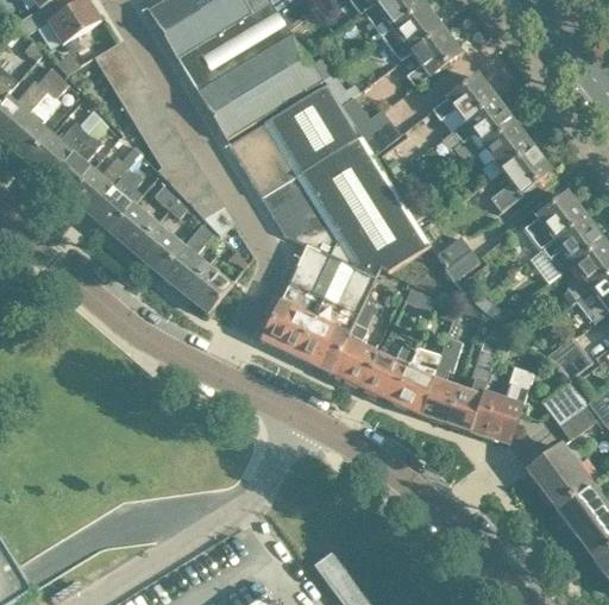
[(31,13),(14,24),(26,35),(37,27),(52,51),(100,21),(89,4),(87,0),(80,0),(63,11),(56,0),(51,0),(39,8),(31,13)]
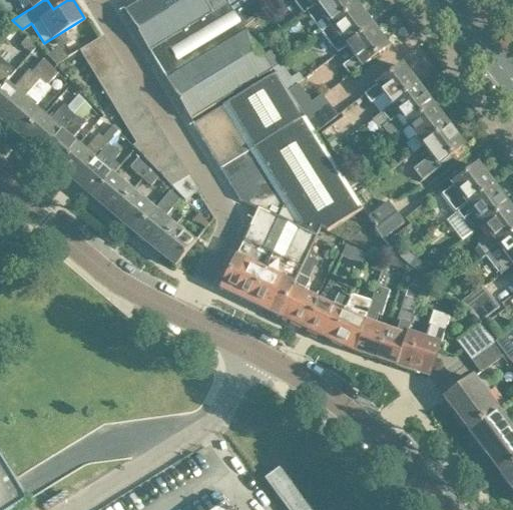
[(211,12),(204,0),(138,0),(123,9),(148,50),(211,12)]
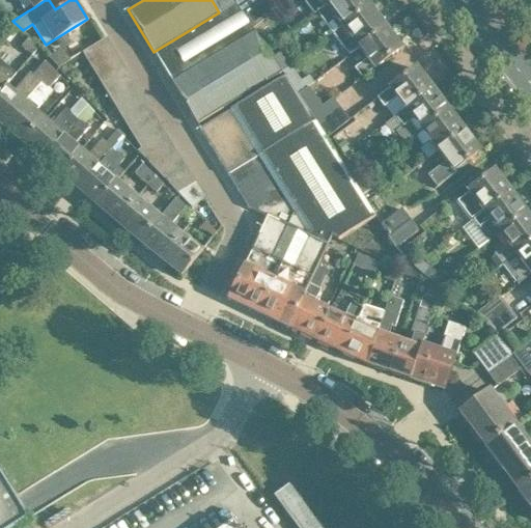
[(212,0),(219,12),(235,3),(235,2),(234,0),(212,0)]
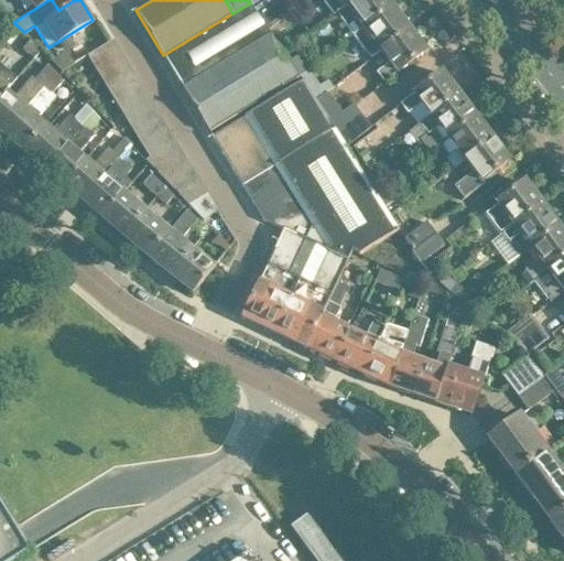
[(249,0),(250,2),(250,3),(251,3),(259,15),(281,0),(249,0)]
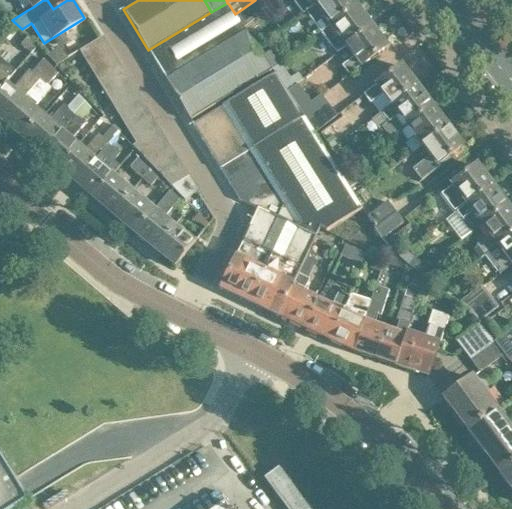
[(255,0),(235,14),(243,25),(266,8),(260,0),(255,0)]
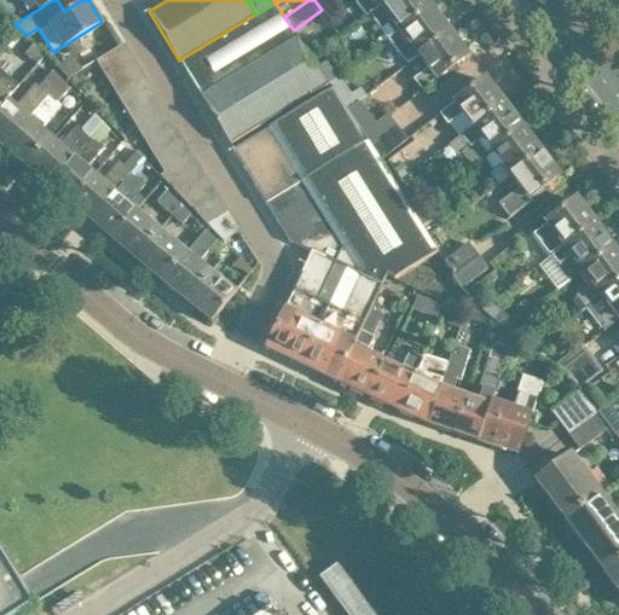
[(356,0),(366,13),(370,11),(383,0),(356,0)]
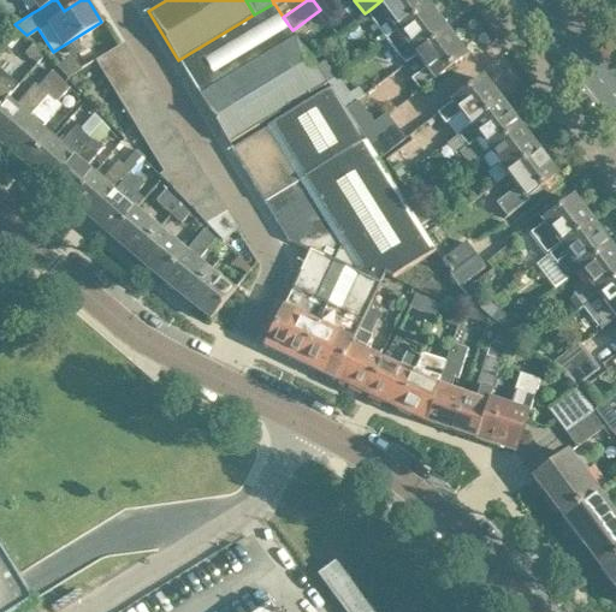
[(381,0),(368,11),(386,35),(427,5),(424,0),(381,0)]
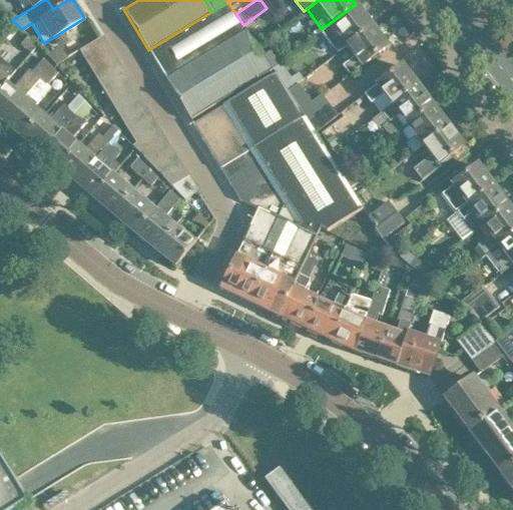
[(228,3),(227,3),(211,12),(148,50),(165,77),(245,29),(242,25),(243,25),(235,14),(228,3)]
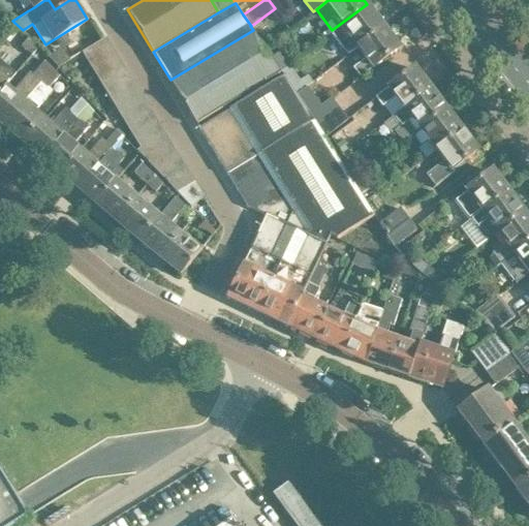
[(348,52),(356,45),(383,26),(367,4),(332,30),(348,52)]
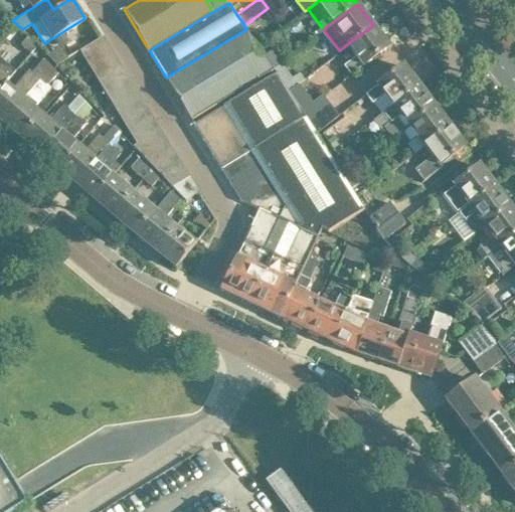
[(374,26),(373,25),(347,44),(355,55),(343,63),(350,73),(388,45),(381,36),(384,34),(376,24),(374,26)]
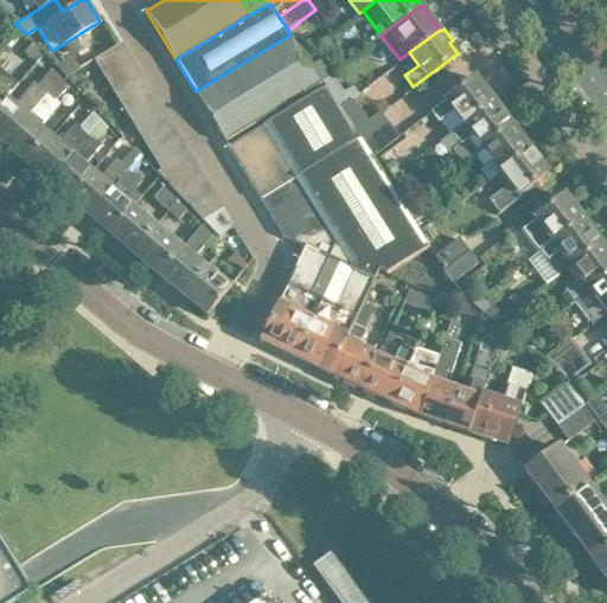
[(291,34),(196,91),(229,145),(249,132),(326,85),(325,85),(321,79),(311,64),(291,34)]
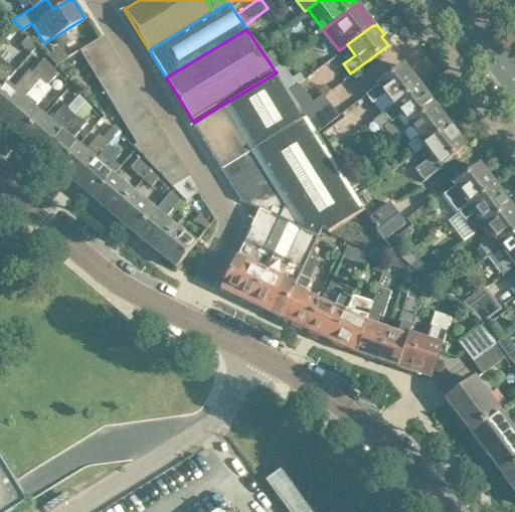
[(27,34),(20,42),(31,51),(34,47),(37,44),(27,34)]
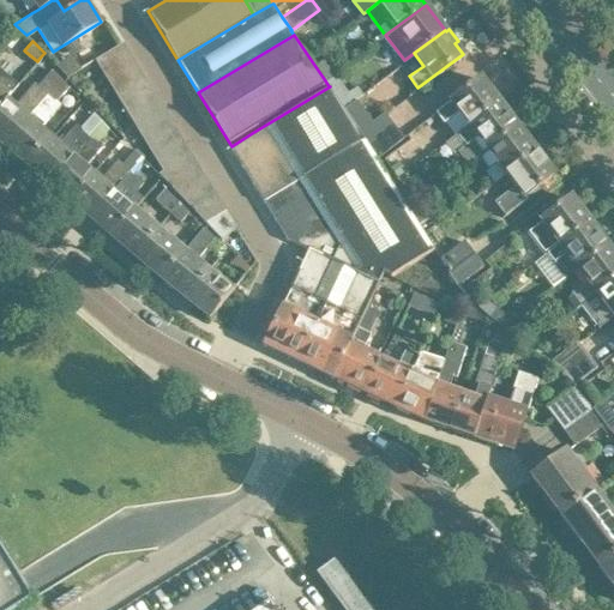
[(103,72),(131,55),(122,42),(120,43),(95,59),(103,72)]
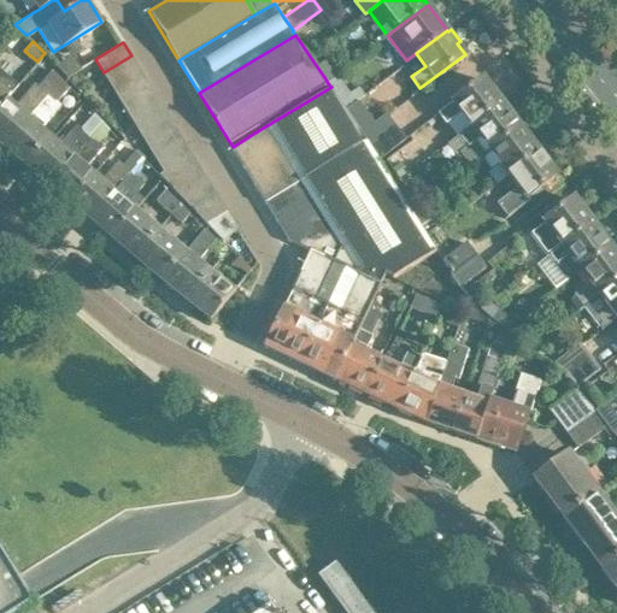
[(112,87),(140,70),(131,56),(104,72),(112,87)]
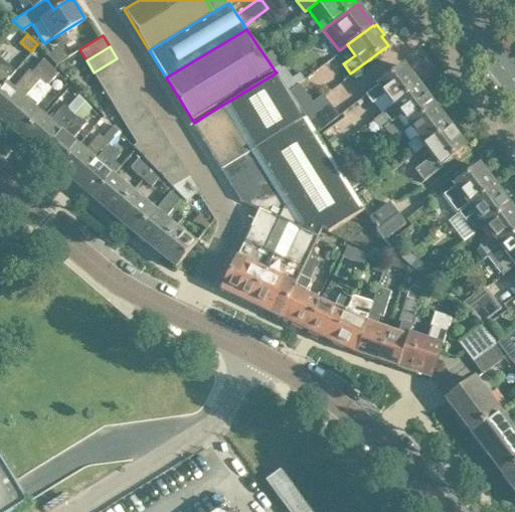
[(264,54),(273,67),(281,61),(273,48),(264,54)]
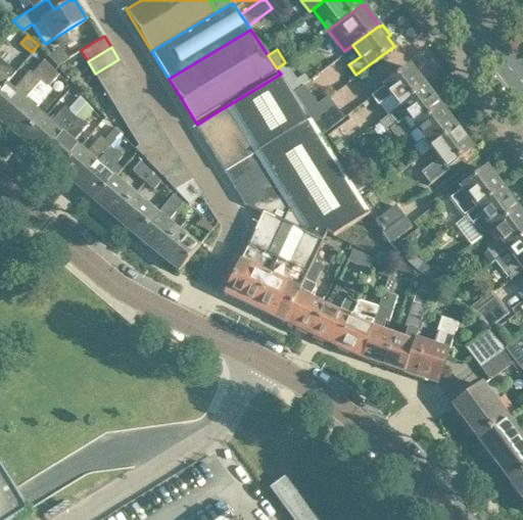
[(0,88),(6,82),(15,71),(0,57),(0,88)]
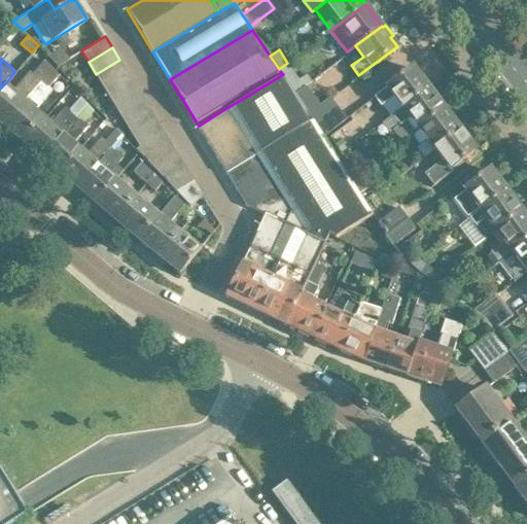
[(6,82),(0,89),(0,121),(2,124),(51,65),(45,59),(33,73),(29,69),(12,89),(6,82)]
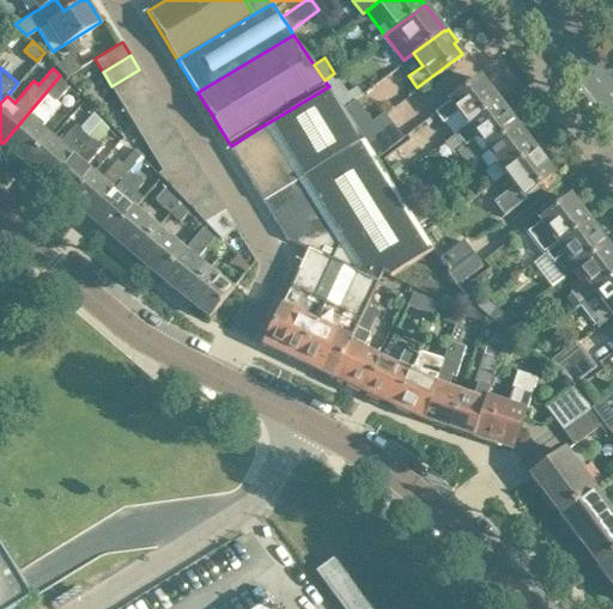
[(120,99),(147,83),(139,69),(111,86),(120,99)]
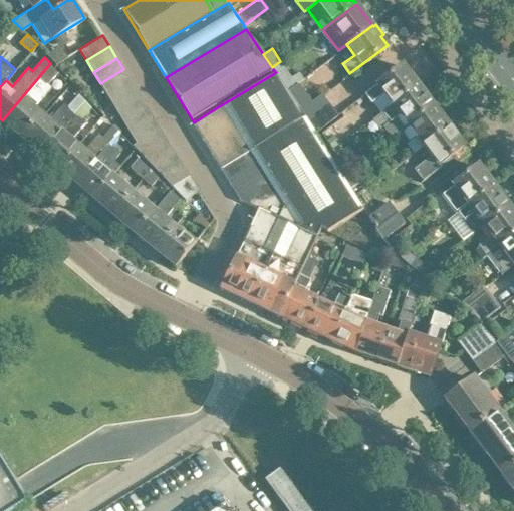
[(50,63),(2,120),(21,137),(42,111),(34,104),(49,86),(47,84),(58,71),(50,63)]
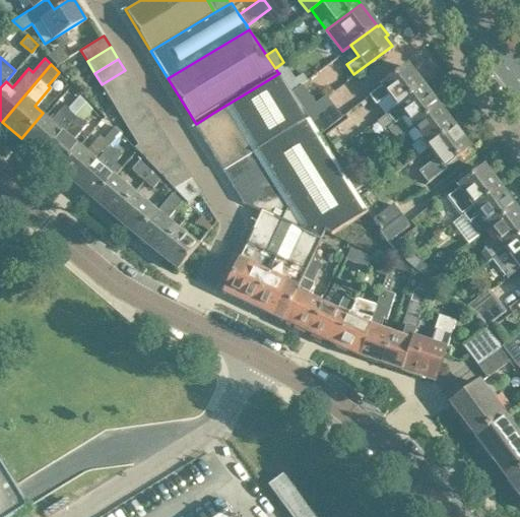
[(413,73),(406,65),(369,93),(376,103),(388,93),(396,105),(421,84),(420,84),(424,82),(415,71),(413,73)]
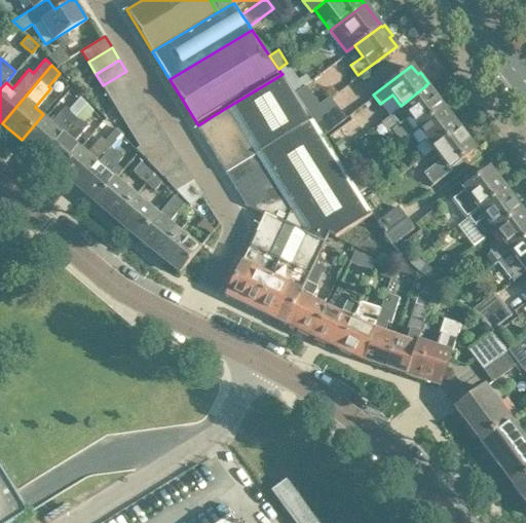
[(290,68),(282,74),(283,74),(294,91),(304,84),(310,79),(305,73),(298,79),(290,68)]
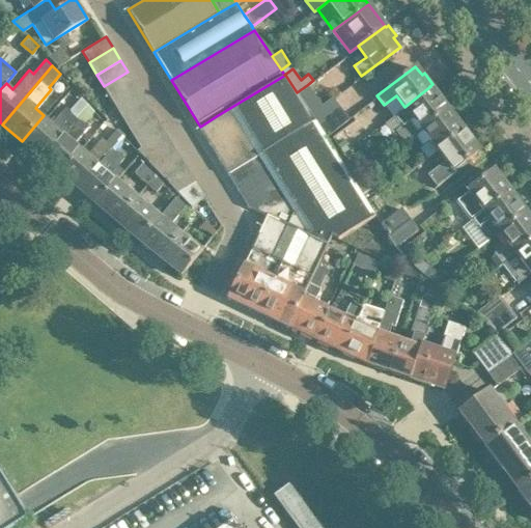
[(111,99),(135,84),(128,72),(104,86),(111,99)]
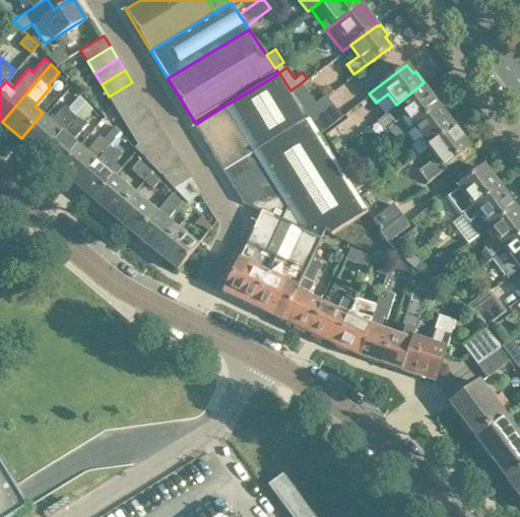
[(310,119),(290,90),(279,73),(213,113),(196,124),(224,171),(310,119)]
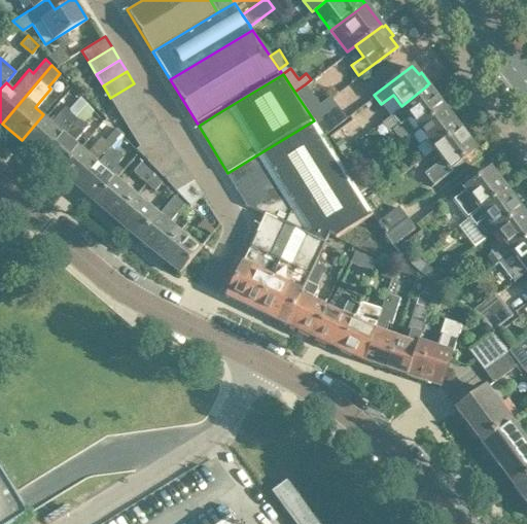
[(117,109),(141,95),(134,83),(110,98),(117,109)]
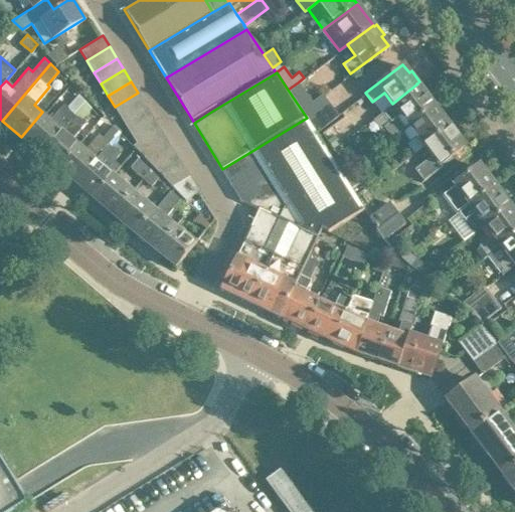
[(288,90),(307,118),(309,120),(330,104),(322,94),(312,101),(298,82),(288,90)]
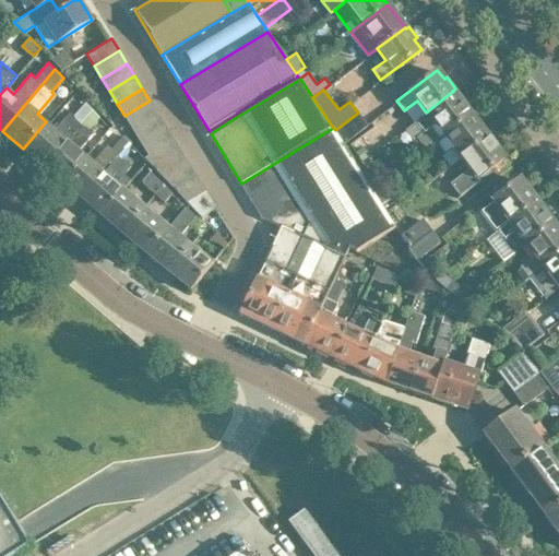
[(453,91),(426,113),(416,120),(425,130),(417,137),(426,148),(442,134),(470,114),(453,91)]
